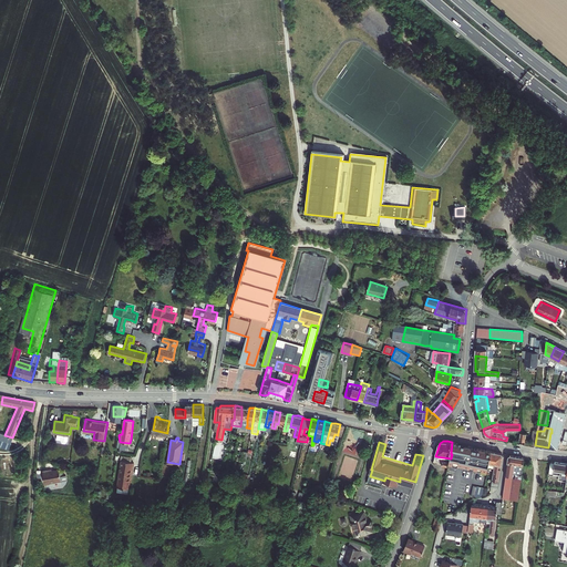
[(451,461),(451,463),(460,465),(488,471),(490,466),(493,451),(464,445),(452,442),(451,454),(452,454),(451,459),(451,461)]
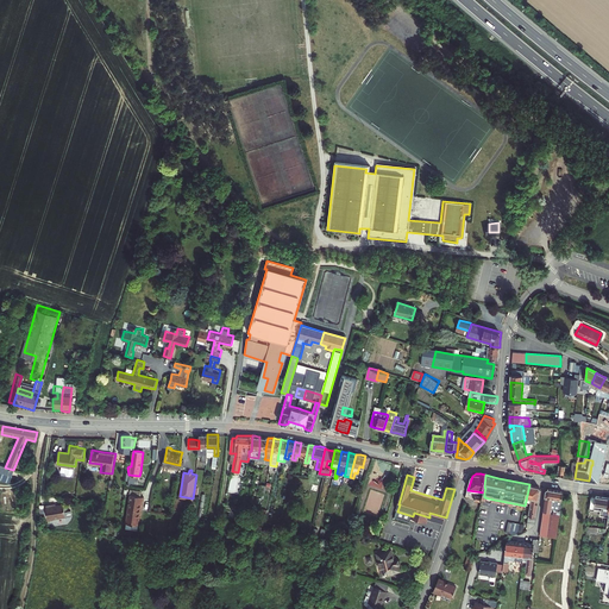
[(534,485),(529,484),(526,501),(532,502),(528,523),(535,525),(541,488),(540,487),(534,485)]
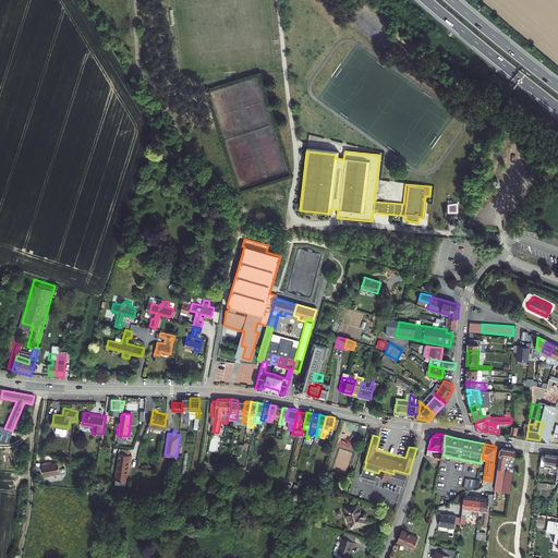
[(496,489),(511,490),(517,450),(510,449),(502,447),(501,448),(496,489)]
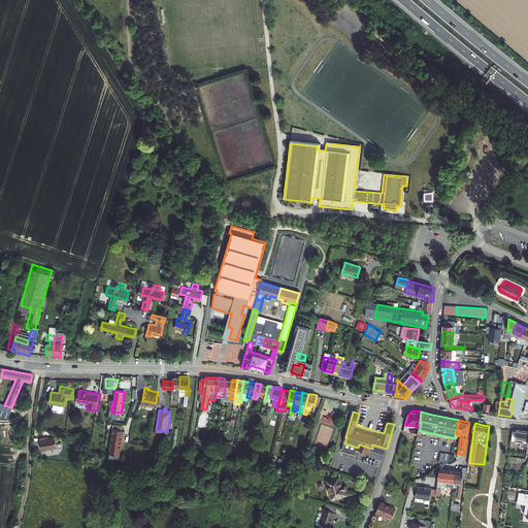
[(121,429),(114,428),(111,453),(122,454),(123,446),(124,437),(125,437),(126,430),(124,430),(121,429)]
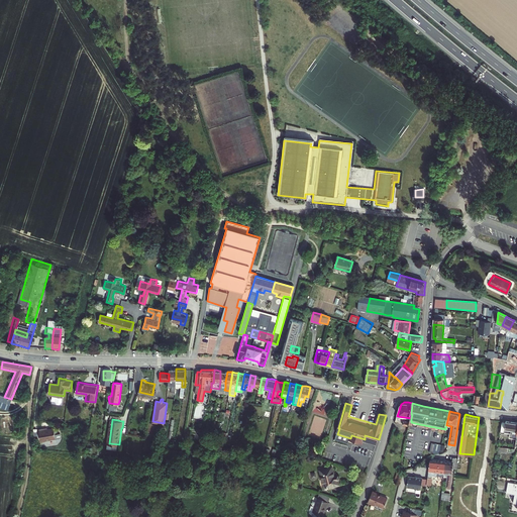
[(516,422),(513,422),(503,421),(501,433),(505,433),(506,428),(512,429),(511,437),(516,437),(516,422)]
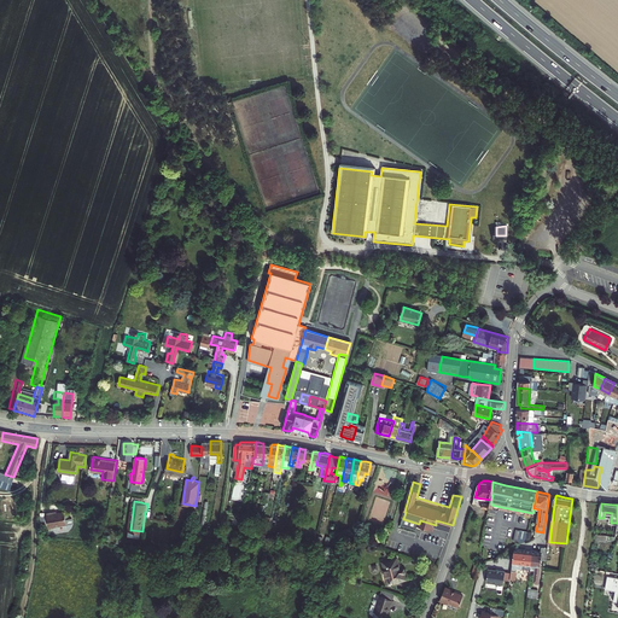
[(51,526),(69,524),(66,511),(58,512),(58,511),(48,512),(50,519),(51,526)]
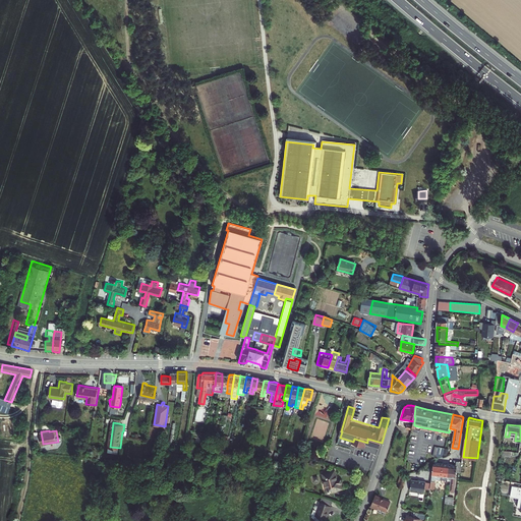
[(171,458),(162,456),(160,464),(169,466),(171,458)]
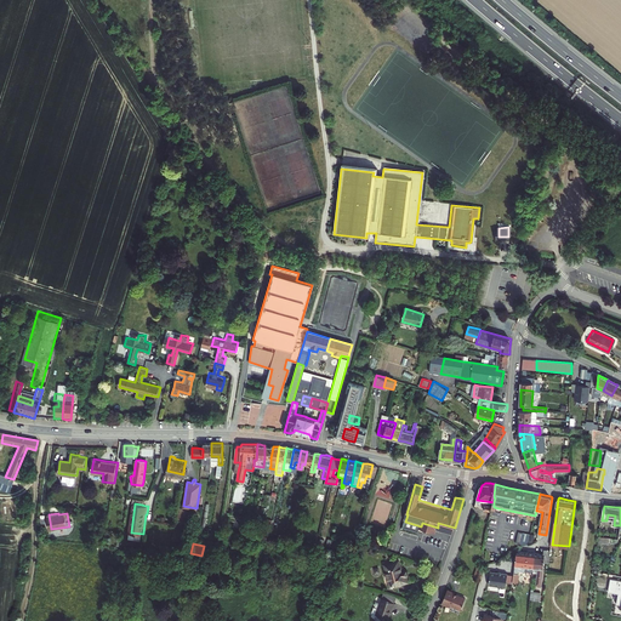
[(541,553),(536,553),(535,571),(539,571),(537,585),(542,585),(546,560),(550,562),(552,548),(546,548),(545,554),(541,553)]
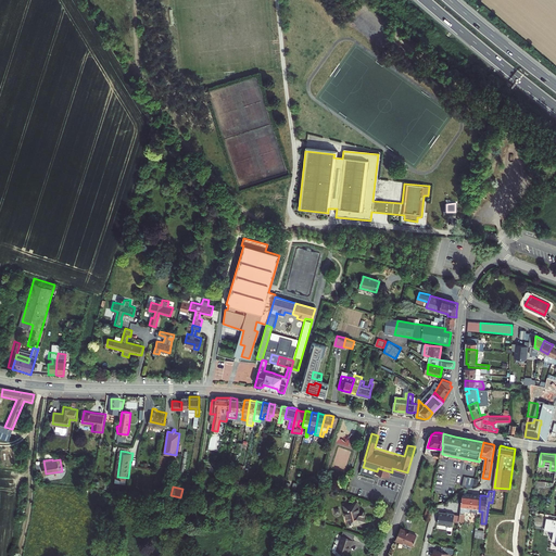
[(471,510),(474,494),(469,494),(464,493),(460,520),(466,520),(466,514),(465,513),(466,509),(471,510)]
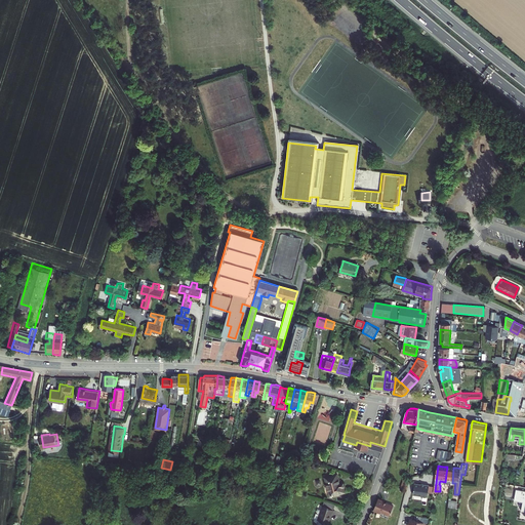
[(450,468),(447,467),(445,482),(445,487),(447,487),(447,482),(452,483),(453,468),(450,468)]
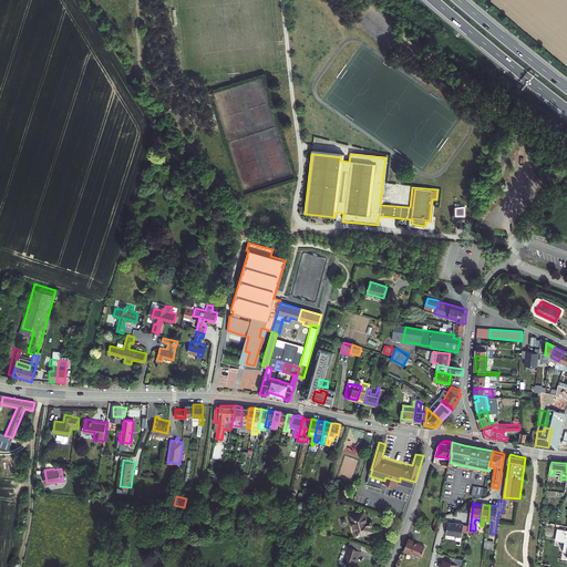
[(366,511),(352,515),(357,535),(372,531),(371,525),(372,525),(372,524),(372,523),(372,522),(371,521),(370,521),(368,521),(366,511)]
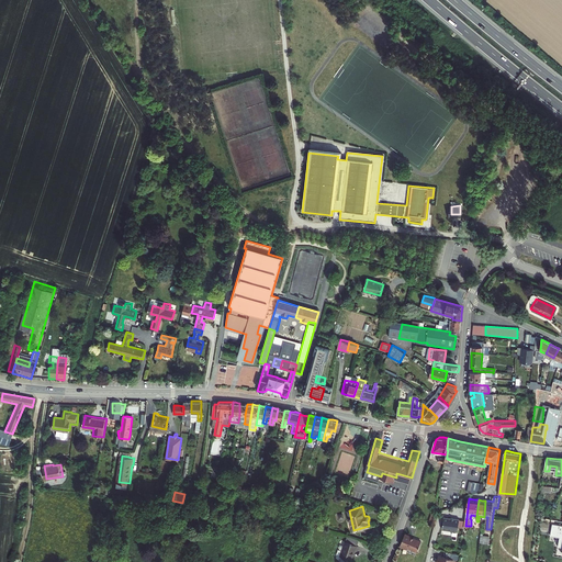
[(459,520),(444,519),(441,536),(457,538),(459,520)]
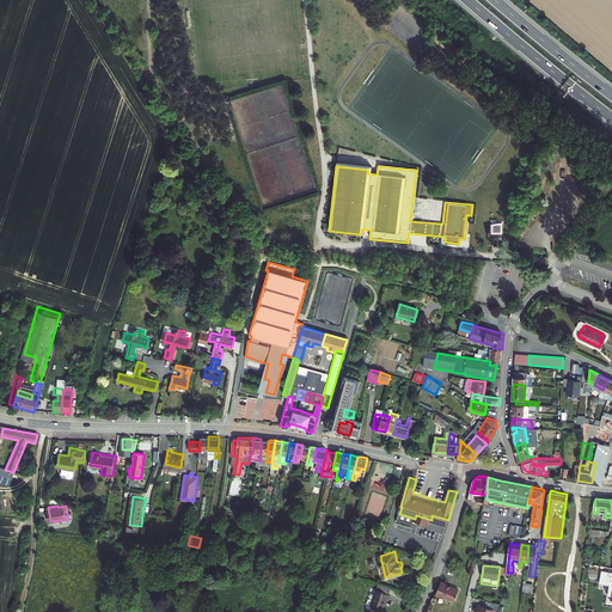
[(611,571),(600,570),(599,583),(609,585),(607,595),(610,595),(609,604),(611,604),(611,571)]
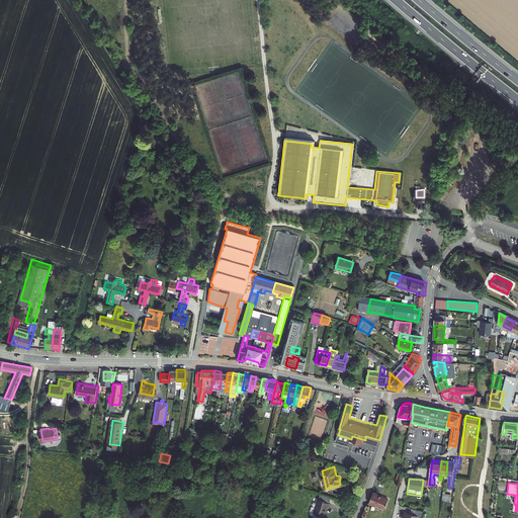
[(320,492),(318,499),(328,502),(330,495),(320,492)]
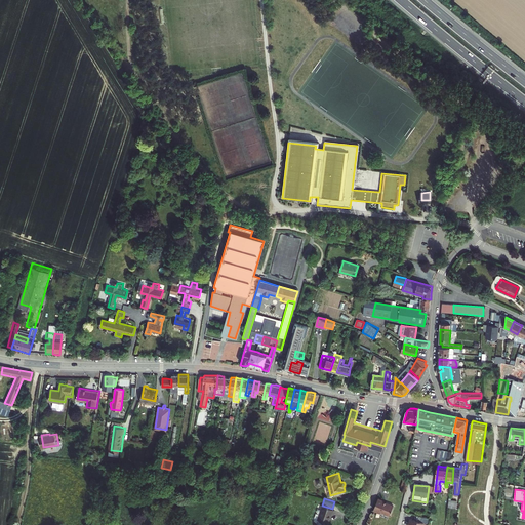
[(387,501),(380,498),(375,510),(382,513),(384,512),(392,515),(396,506),(386,501),(387,501)]
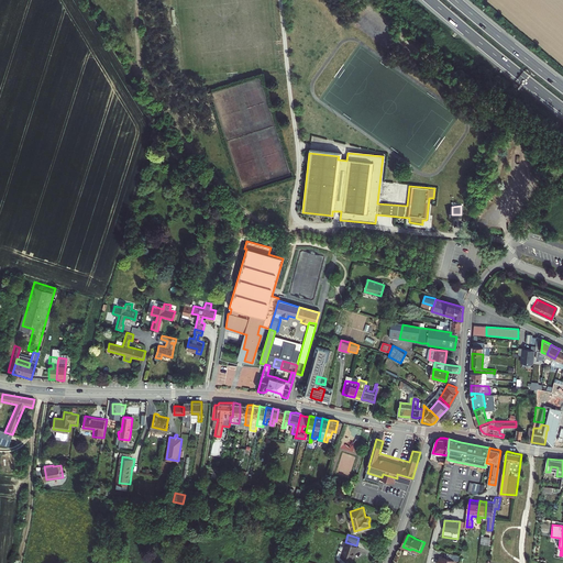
[(356,545),(345,542),(344,547),(342,545),(340,547),(340,549),(341,550),(343,551),(341,556),(352,560),(355,550),(356,550),(357,545),(356,545)]
